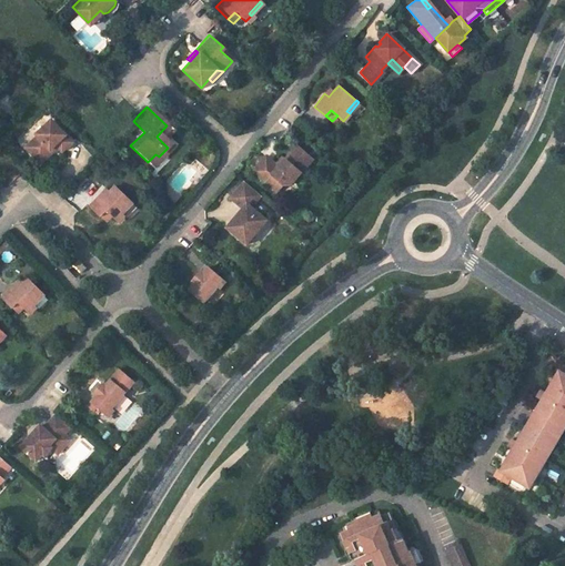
[(68,142),(48,120),(33,134),(33,135),(22,147),(37,161),(49,150),(47,149),(52,143),(59,150),(68,142)]
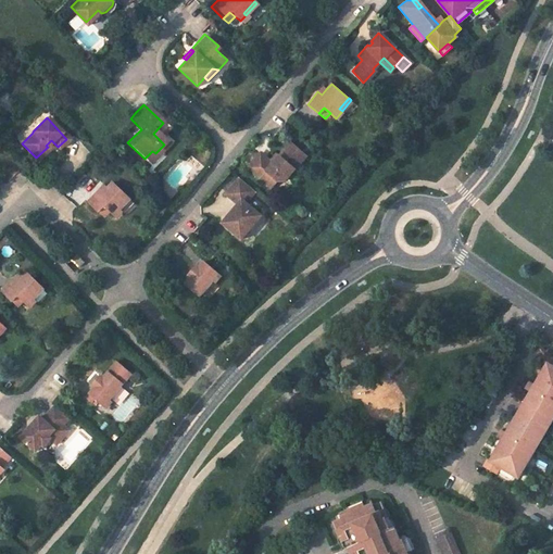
[(156,137),(167,127),(163,123),(153,134),(156,137)]
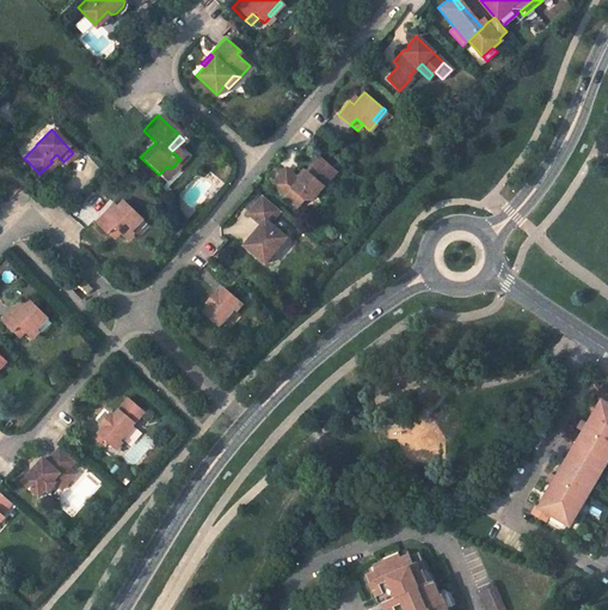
[(269,185),(295,208),(302,200),(305,202),(312,201),(335,174),(318,158),(305,174),(296,184),(281,172),(269,185)]
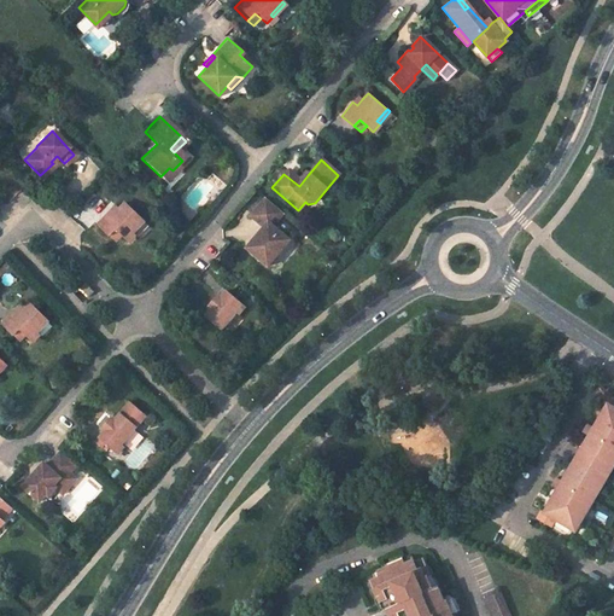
[(169,168),(161,176),(165,182),(185,163),(182,161),(173,170),(169,168)]
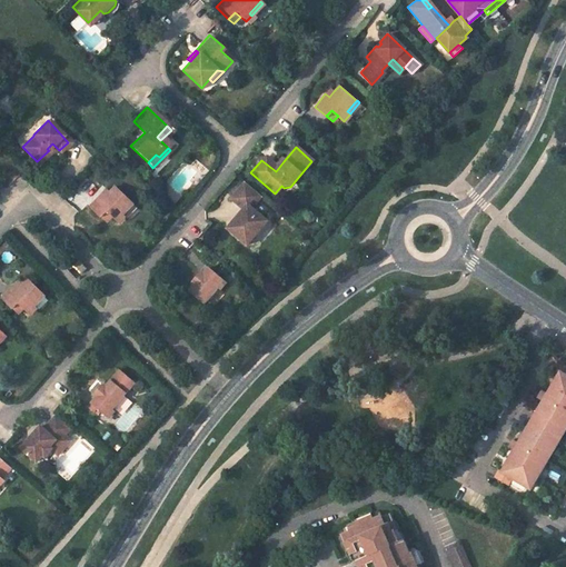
[(261,160),(276,171),(284,161),(281,159),(275,167),(265,157),(261,160)]
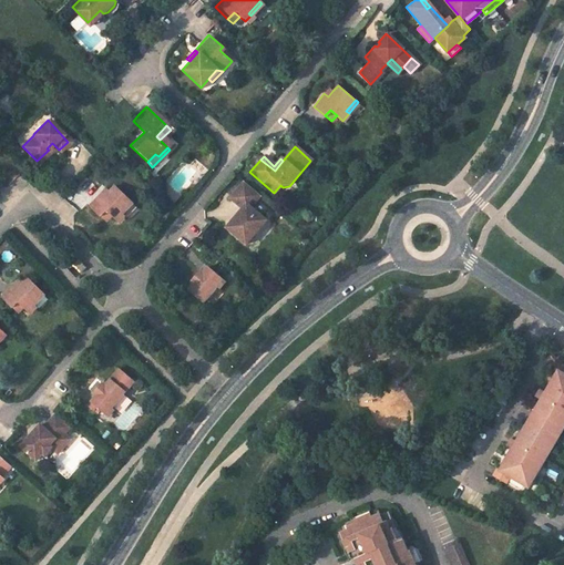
[(265,222),(249,207),(258,196),(242,182),(228,198),(241,208),(224,228),(244,246),(265,222)]
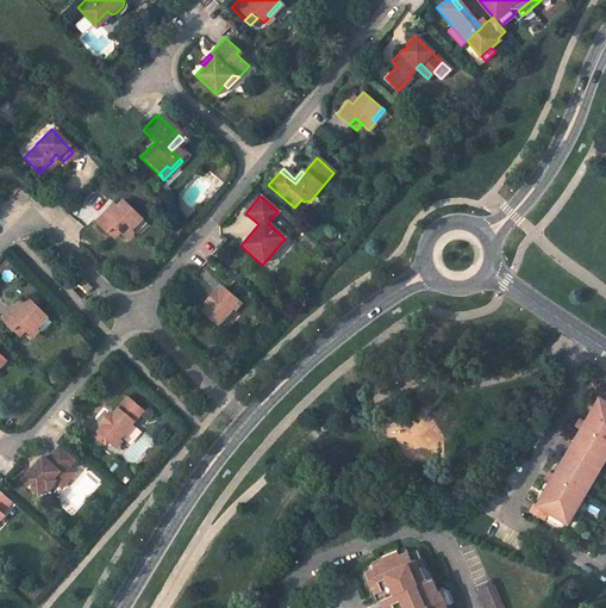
[(111,230),(117,236),(123,241),(130,234),(126,231),(137,221),(119,203),(113,209),(108,213),(105,210),(92,224),(105,237),(111,230)]
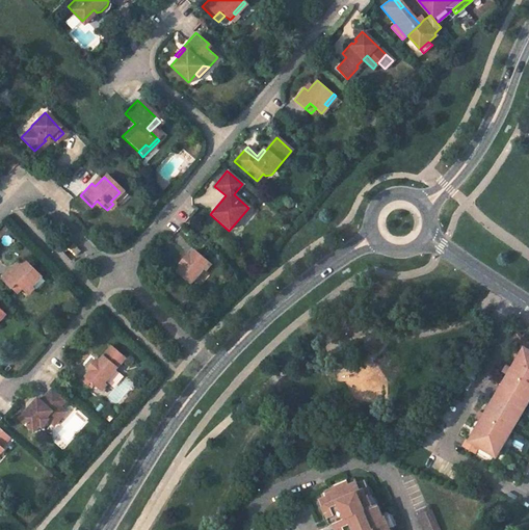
[(120,192),(110,202),(113,204),(123,194),(120,192)]
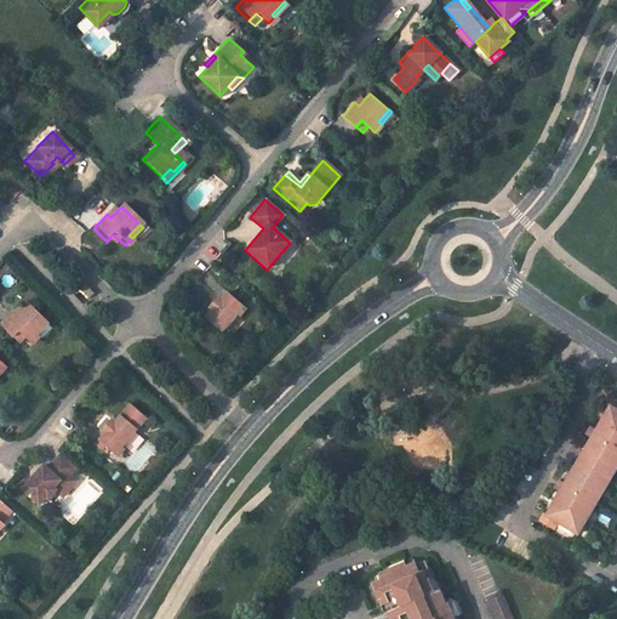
[(107,242),(113,248),(119,240),(113,234),(107,242)]
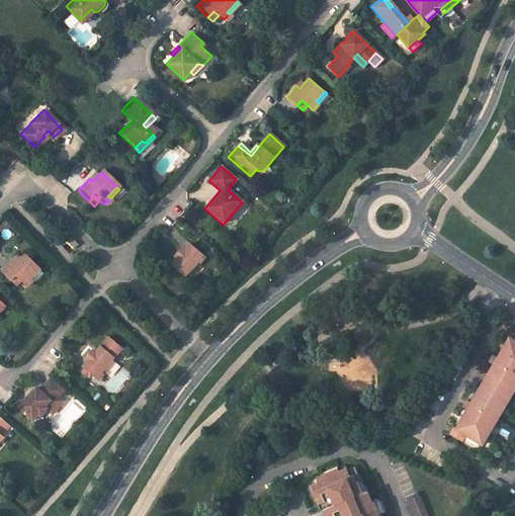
[(63,240),(57,246),(67,255),(73,250),(63,240)]
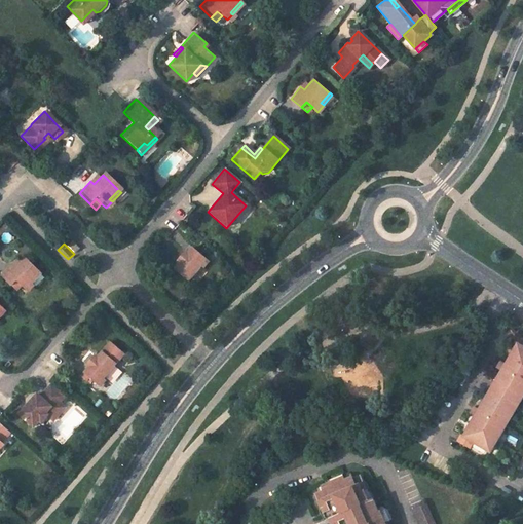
[(188,284),(208,261),(193,250),(188,256),(185,253),(181,259),(183,261),(179,266),(174,271),(188,284)]
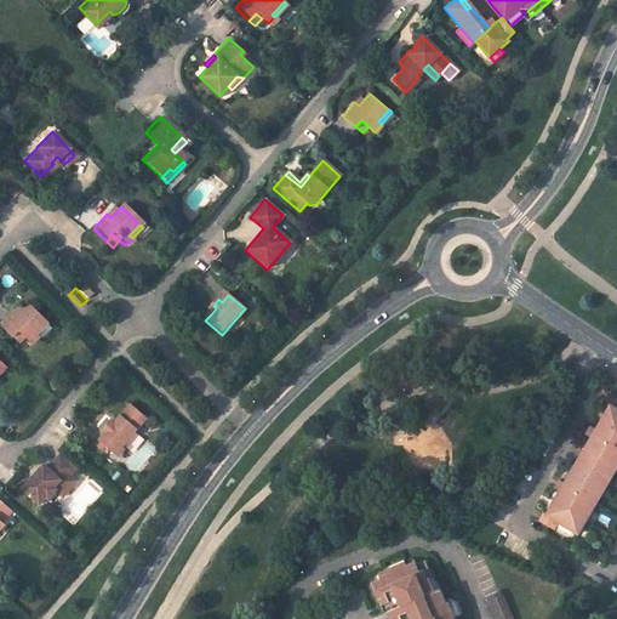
[(33,331),(45,319),(28,302),(21,310),(16,314),(13,312),(0,324),(12,336),(13,336),(18,342),(24,336),(29,341),(36,335),(33,331)]
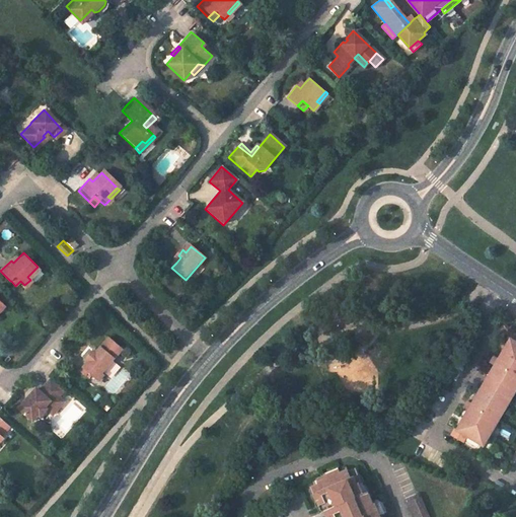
[(30,280),(40,270),(38,267),(27,277),(30,280)]
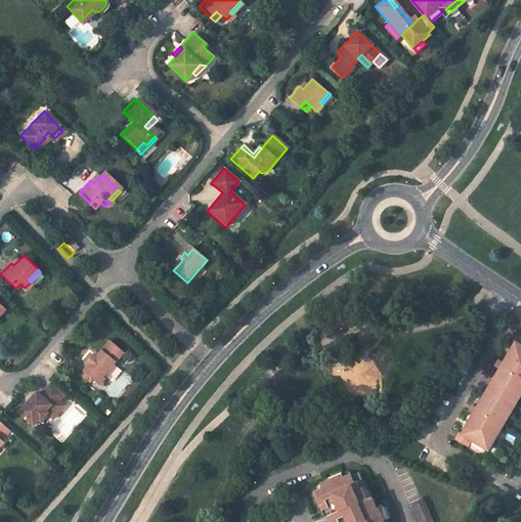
[(470,438),(486,448),(520,390),(520,336),(516,333),(512,341),(514,342),(503,361),(497,358),(493,365),(498,367),(476,406),(471,403),(467,409),(472,412),(461,432),(459,430),(453,438),(466,445),(470,438)]
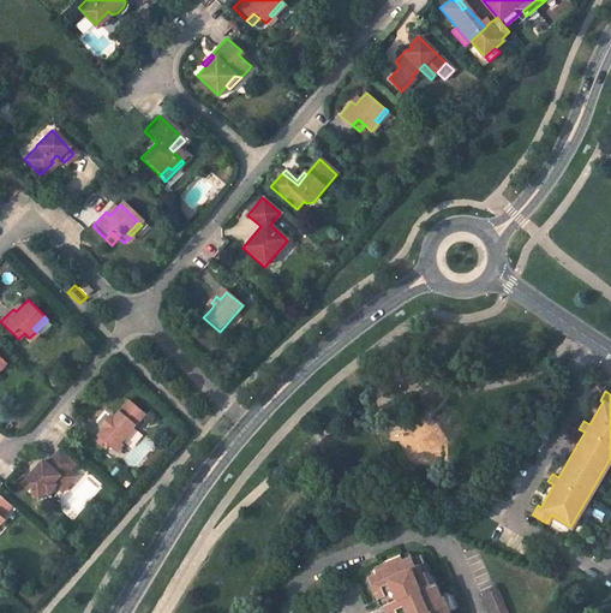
[(111,414),(106,418),(102,416),(97,421),(101,424),(94,432),(112,446),(142,411),(125,397),(111,414)]
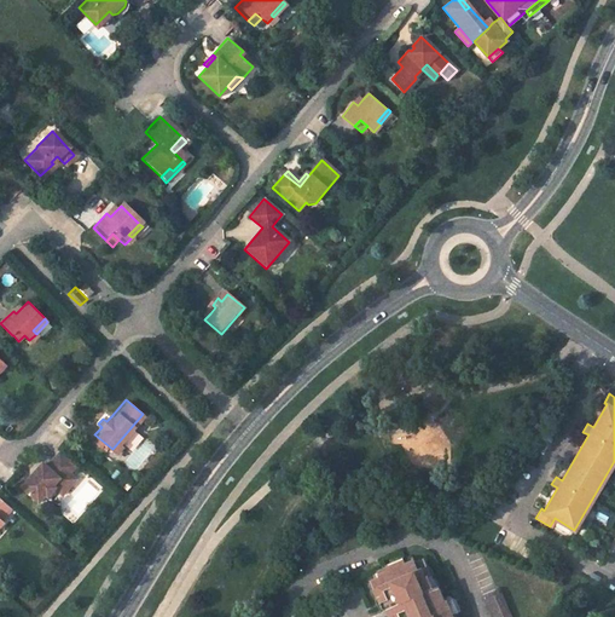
[(57,453),(47,462),(69,483),(73,478),(65,472),(70,465),(57,453)]
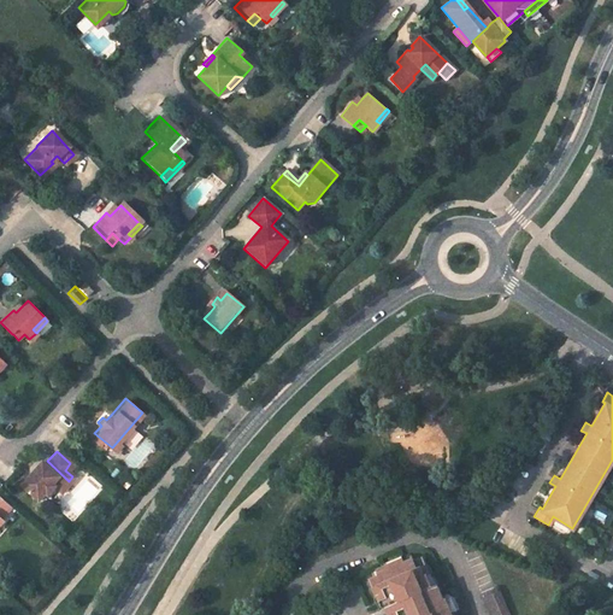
[(69,481),(47,461),(45,466),(40,462),(19,485),(36,501),(42,493),(45,495),(52,486),(58,479),(65,485),(69,481)]
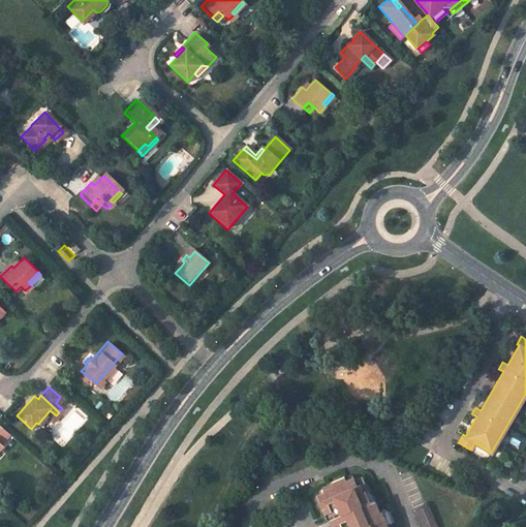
[(50,410),(44,416),(51,423),(56,415),(50,410)]
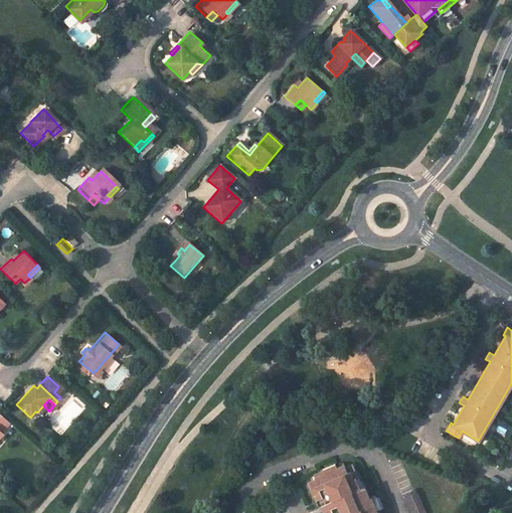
[(0,432),(3,429),(8,422),(0,415),(0,432)]
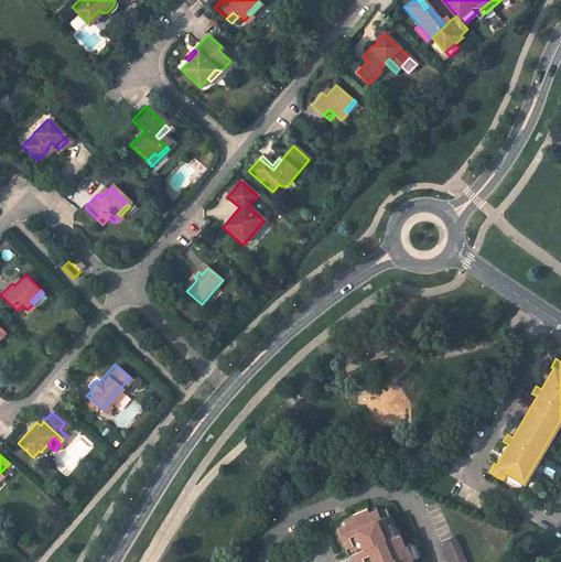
[(401,561),(389,532),(386,533),(374,505),(366,507),(364,504),(330,518),(331,521),(323,525),(332,544),(330,546),(333,552),(338,550),(343,561),(401,561)]
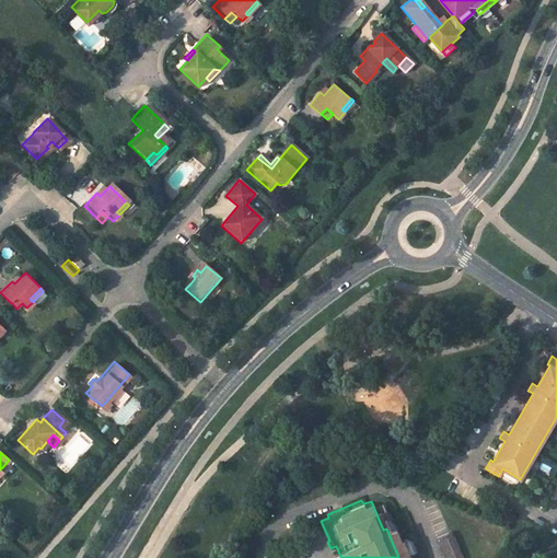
[(457,557),(450,537),(434,544),(440,557),(457,557)]
